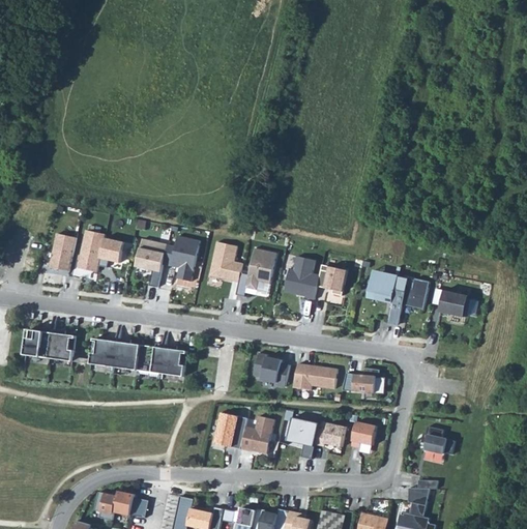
[(84,232),(76,269),(95,274),(98,261),(103,239),(104,237),(84,232)]
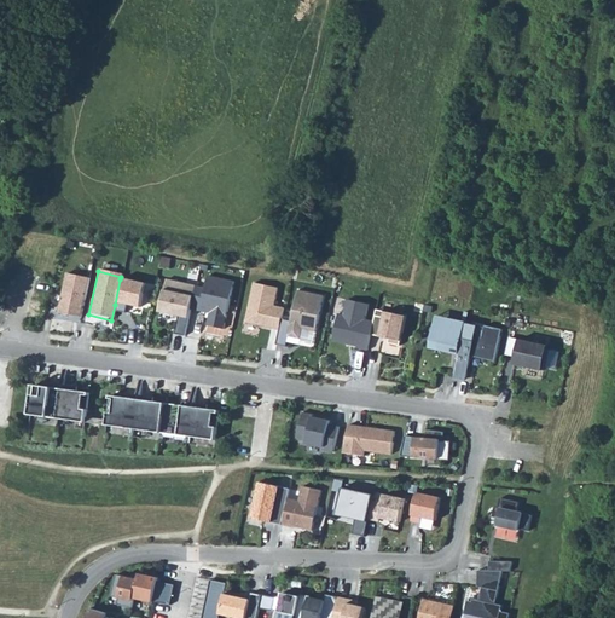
[(88,279),(63,273),(53,315),(79,319),(88,279)]
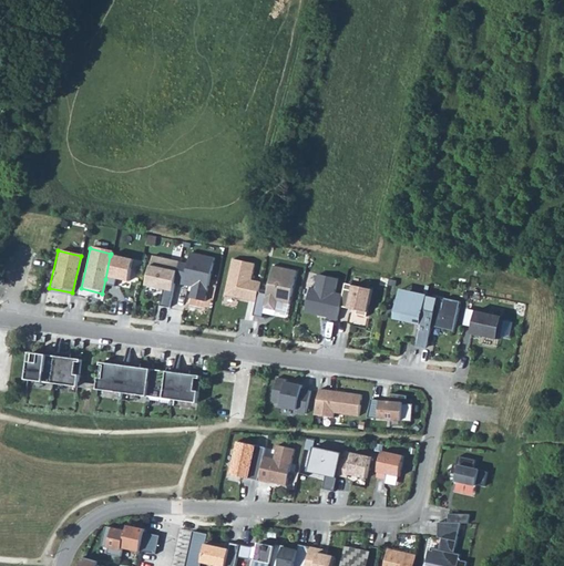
[(185,265),(177,264),(173,285),(205,291),(212,259),(187,254),(185,265)]
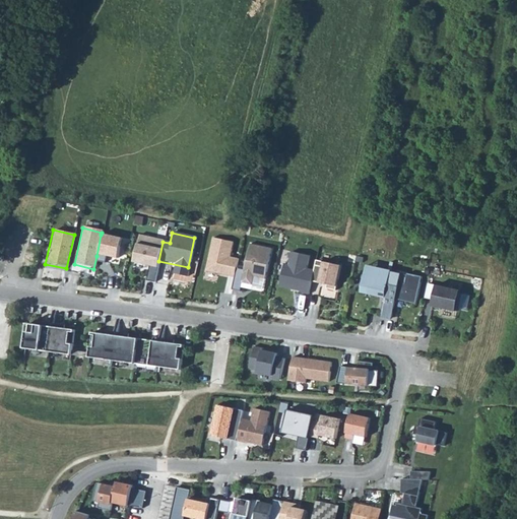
[(121,239),(101,235),(97,256),(117,260),(121,239)]
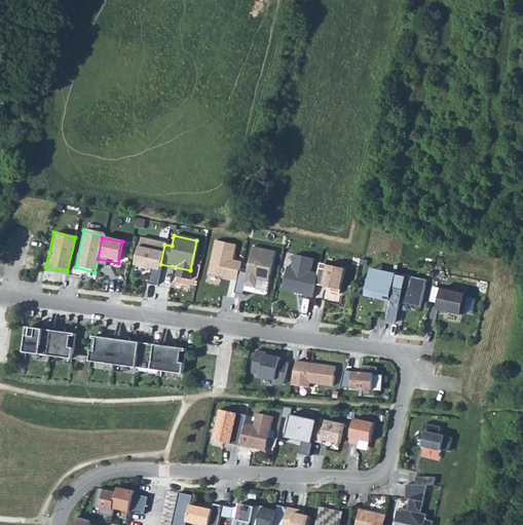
[(140,238),(134,267),(150,271),(147,286),(155,287),(160,264),(164,245),(140,238)]
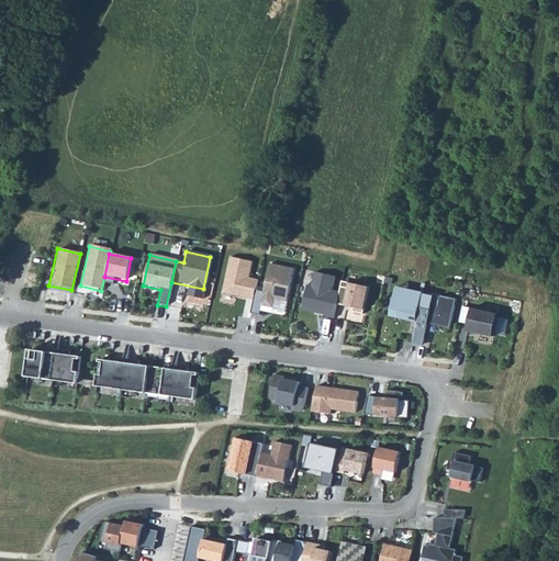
[(250,260),(228,256),(221,292),(252,299),(256,279),(247,277),(250,260)]
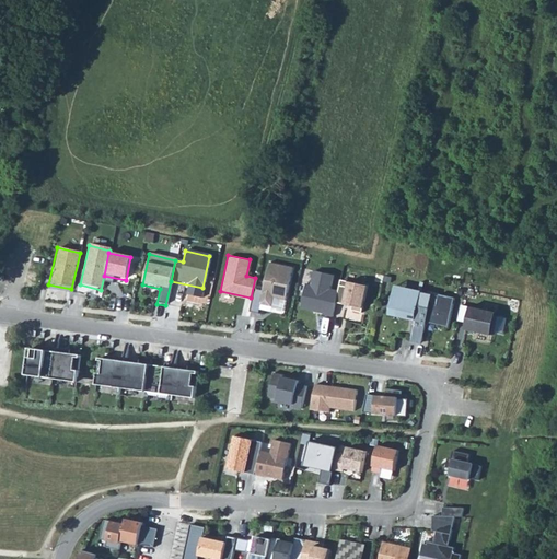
[(283,302),(290,269),(267,265),(258,306),(270,309),(271,300),(283,302)]
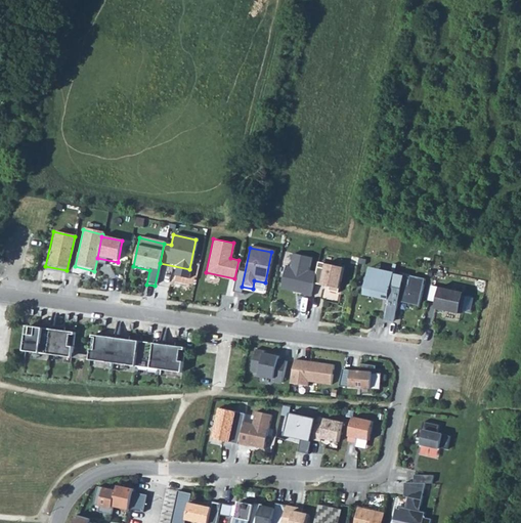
[(310,256),(292,252),(289,265),(285,264),(279,288),(301,292),(301,293),(309,295),(312,281),(314,270),(307,269),(310,256)]
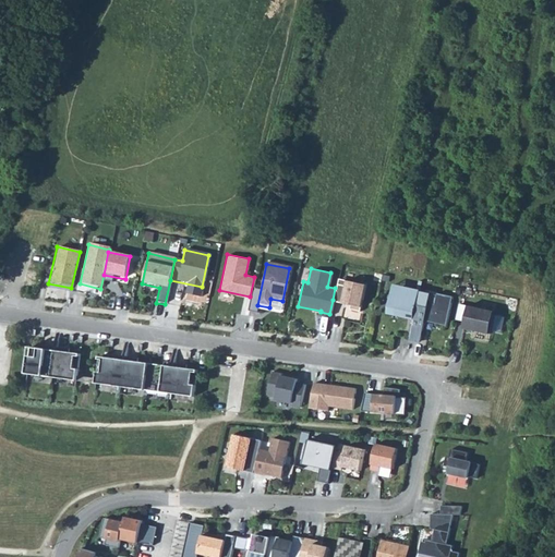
[(364,283),(338,277),(335,288),(333,300),(349,303),(349,307),(359,310),(364,283)]
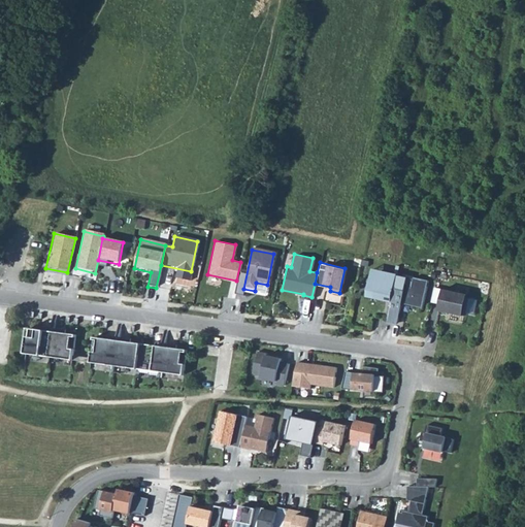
[(396,273),(379,270),(372,297),(390,301),(394,284),(396,273)]
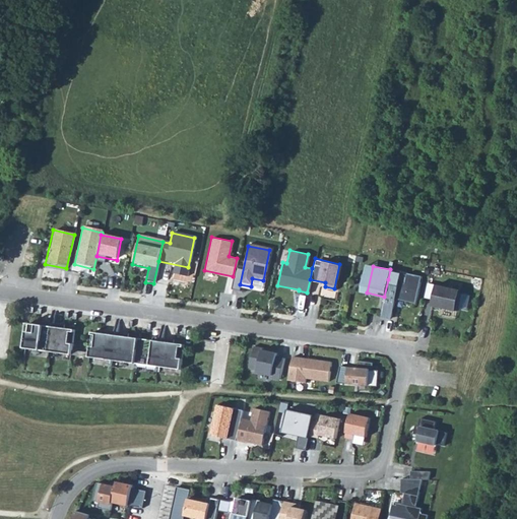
[(388,279),(384,297),(381,314),(390,316),(393,298),(414,302),(419,275),(406,272),(404,282),(388,279)]
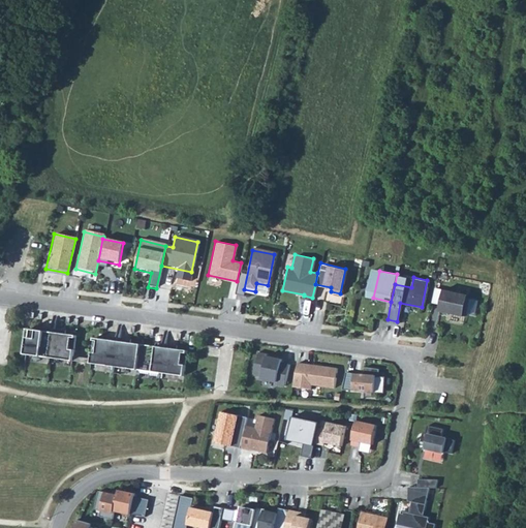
[(467,293),(434,286),(431,301),(439,303),(438,309),(447,311),(445,319),(461,322),(467,293)]
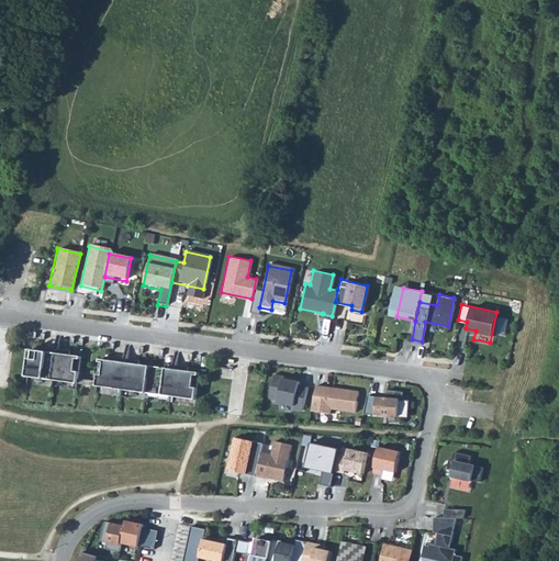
[(51,354),(28,350),(24,378),(75,384),(78,358),(55,355),(55,350),(51,350),(51,354)]
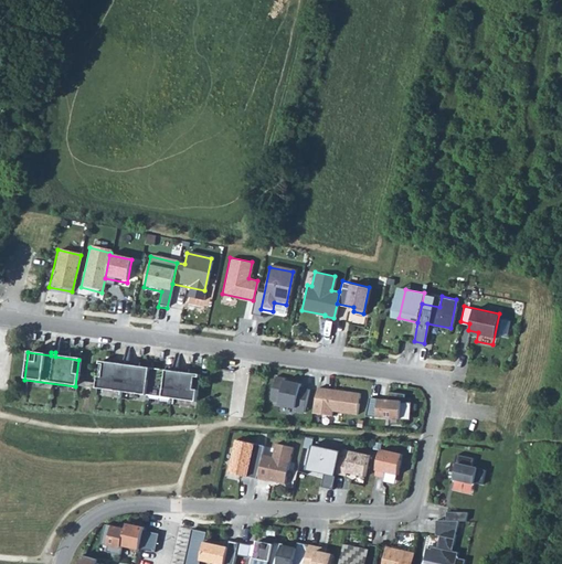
[(120,365),(98,362),(95,389),(144,395),(148,369),(125,365),(125,362),(122,361),(120,365)]
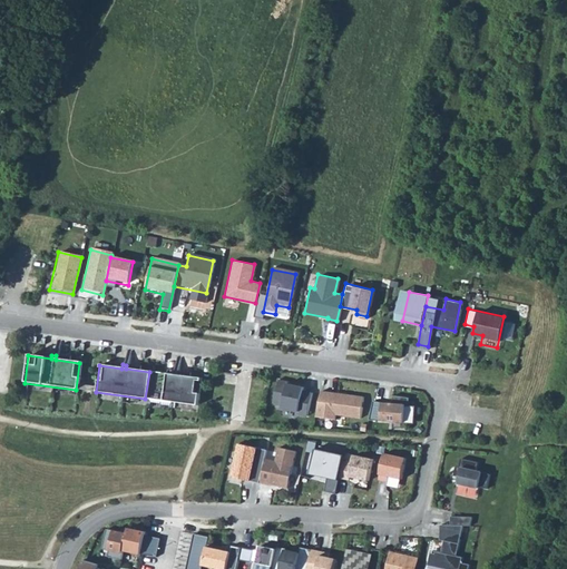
[(172,375),(149,372),(145,399),(196,405),(199,379),(176,375),(176,372),(173,371),(172,375)]
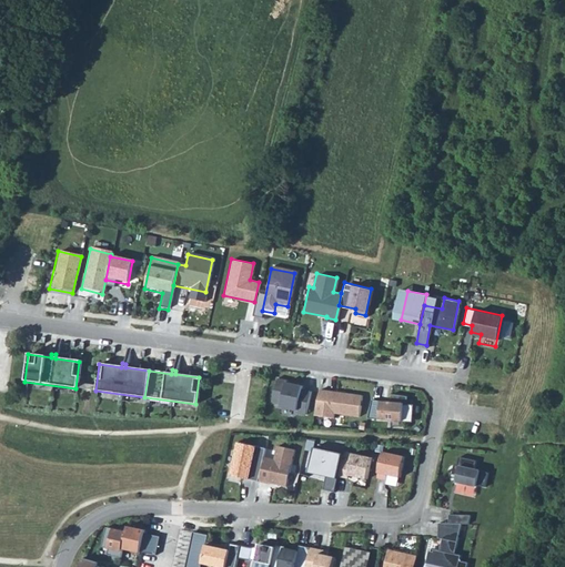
[(286,380),(275,377),(271,401),(280,403),(280,405),(295,408),(294,412),(305,414),(310,391),(301,388),(302,384),(286,381),(286,380)]
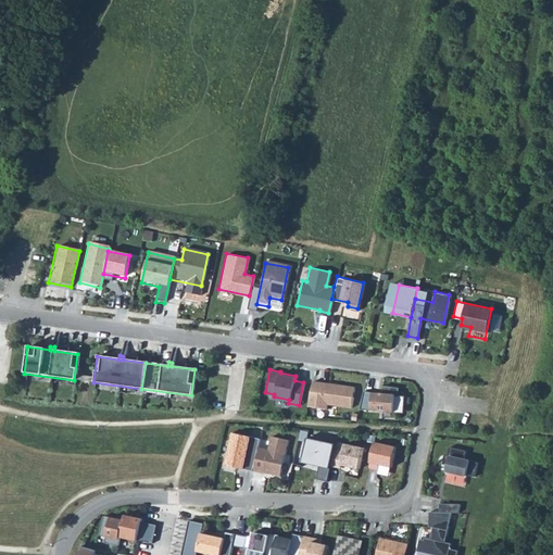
[(353,386),(312,380),(306,405),(326,408),(326,403),(351,406),(353,386)]
